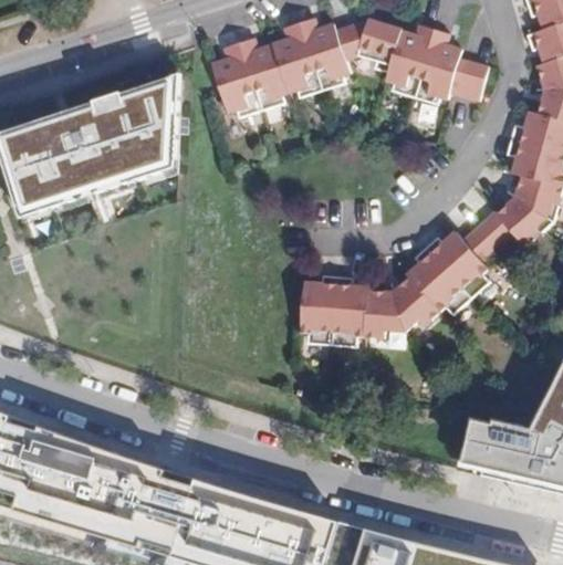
[(543,30),(562,22),(562,0),(531,0),(525,2),(530,17),(538,14),(539,18),(543,30)]
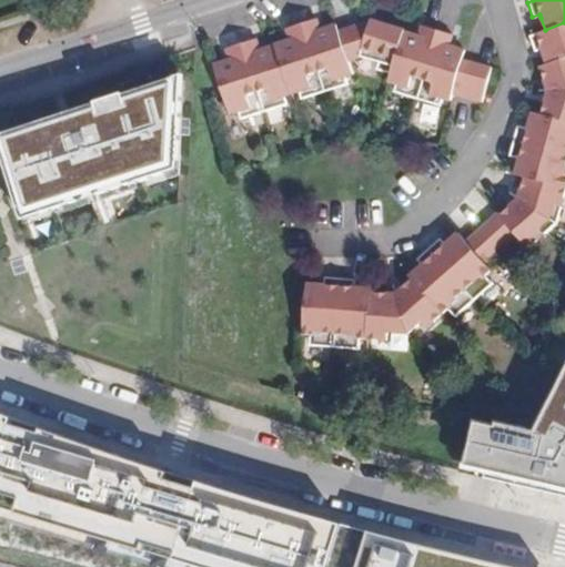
[(301,22),(323,90),(346,82),(344,74),(352,72),(346,58),(338,30),(335,23),(323,28),(320,28),(315,18),(301,22)]
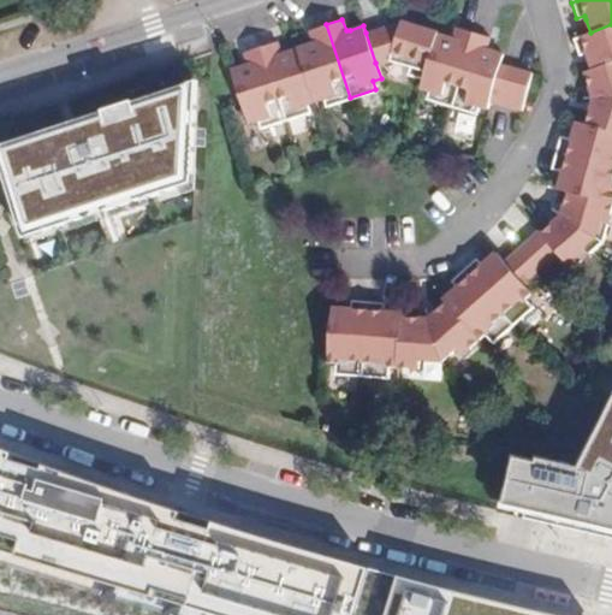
[(366,33),(375,63),(388,59),(409,66),(406,74),(421,78),(435,33),(437,31),(399,21),(382,27),(366,33)]
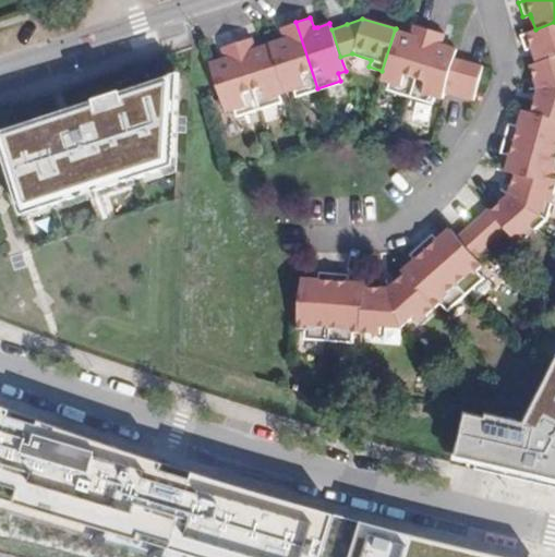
[(279,39),(269,43),(286,91),(292,88),(296,96),(317,88),(296,22),(280,26),(285,38),(279,39)]
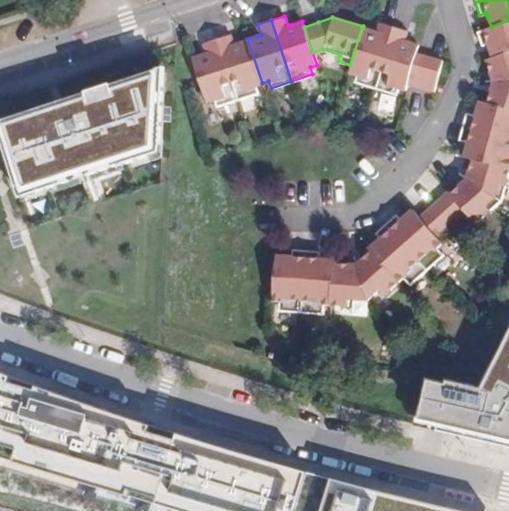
[(490,57),(508,50),(508,20),(491,27),(475,31),(479,45),(486,44),(487,47),(490,57)]
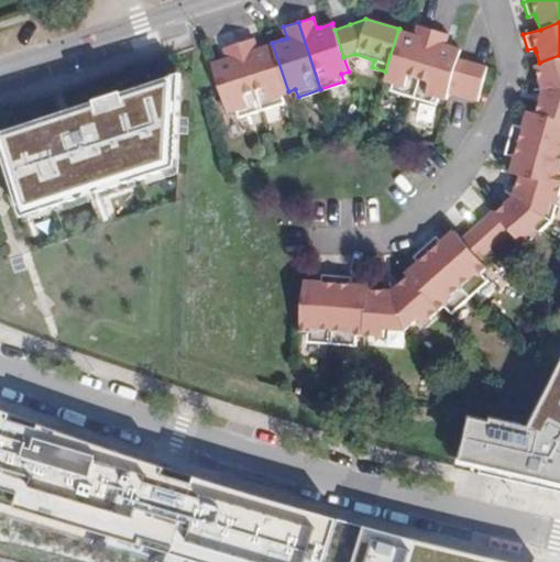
[(431,29),(428,26),(417,23),(414,34),(398,30),(385,72),(383,79),(391,80),(388,89),(412,96),(420,63),(431,29)]
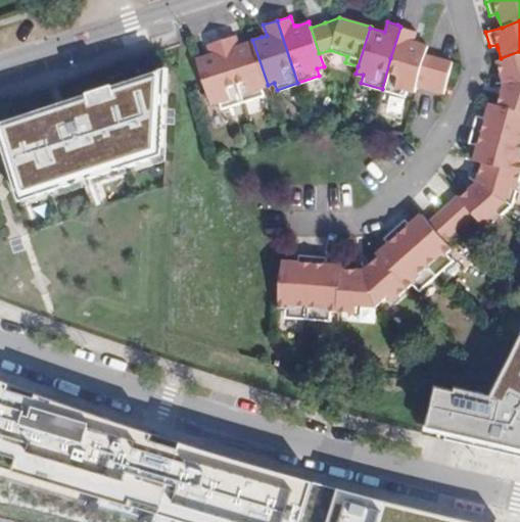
[(390,58),(382,89),(404,96),(406,89),(413,91),(414,85),(441,92),(445,79),(451,61),(433,56),(424,53),(425,47),(426,45),(416,41),(411,41),(414,31),(400,27),(390,58)]
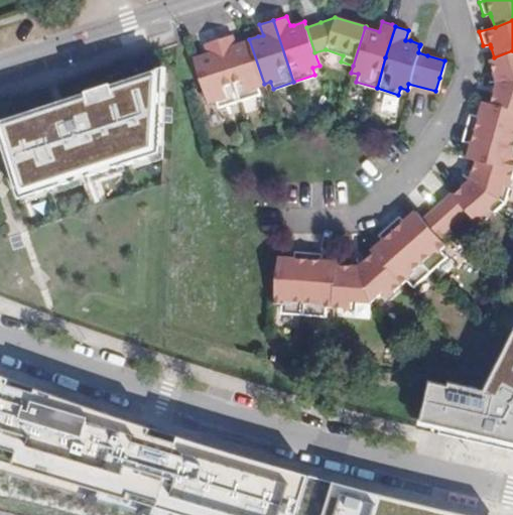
[(231,34),(218,38),(239,100),(260,93),(257,86),(264,84),(249,39),(238,43),(235,43),(231,34)]
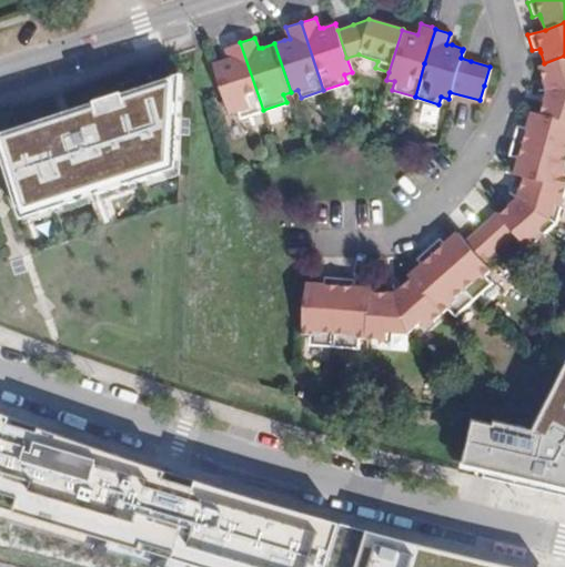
[(263,110),(240,42),(224,47),(229,58),(224,59),(212,63),(229,112),(238,110),(240,117),(263,110)]
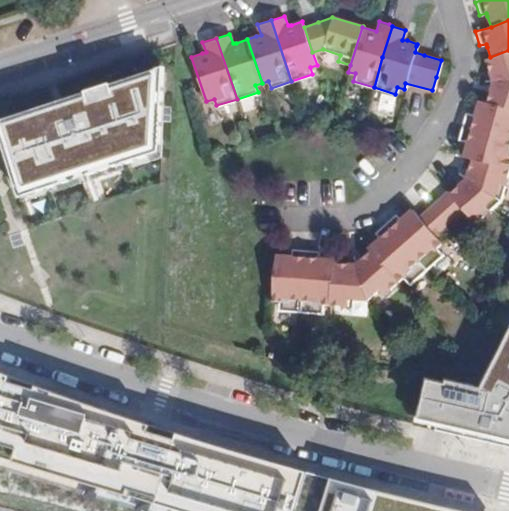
[(491,81),(508,80),(508,50),(490,57),(484,59),(488,71),(491,81)]
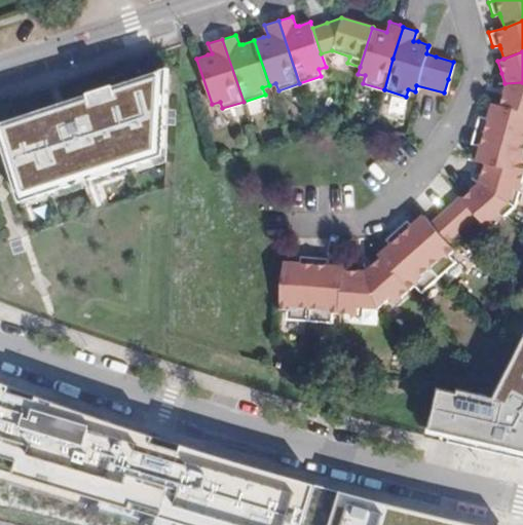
[(111,90),(1,124),(27,198),(164,149),(169,70),(111,90)]
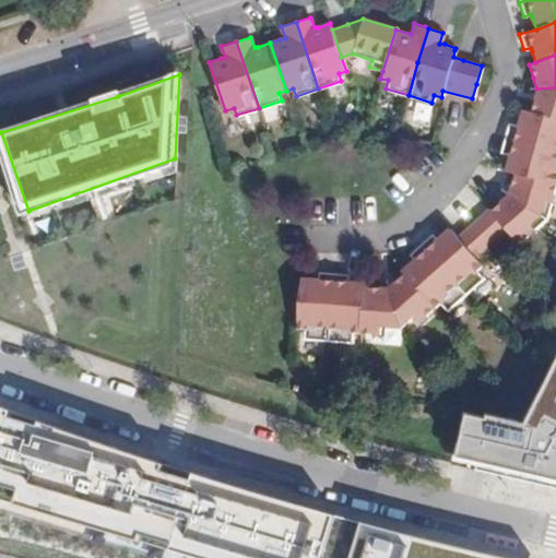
[(531,111),(555,118),(555,87),(536,88),(534,98),(531,111)]
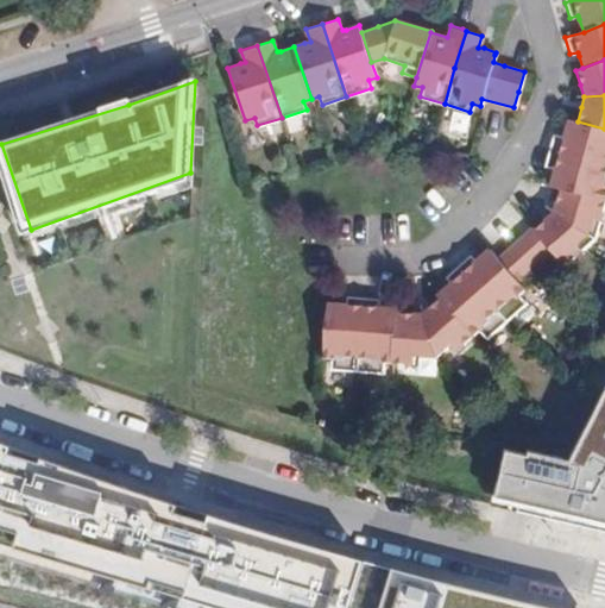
[(558,188),(604,201),(604,129),(578,121),(567,119),(563,131),(562,136),(552,133),(547,149),(543,165),(554,168),(552,174),(549,186),(558,188)]
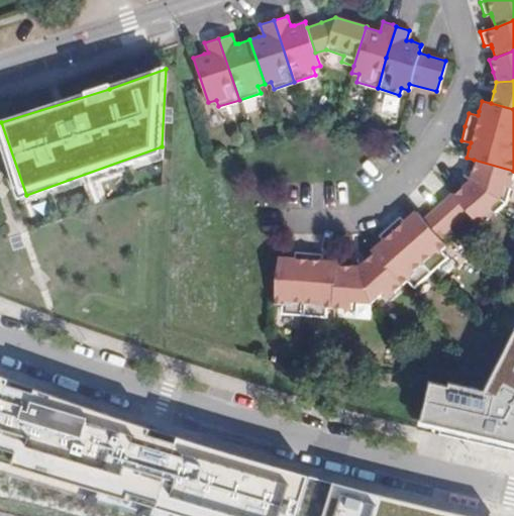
[(469,179),(506,203),(513,171),(474,160),(472,166),(469,179)]
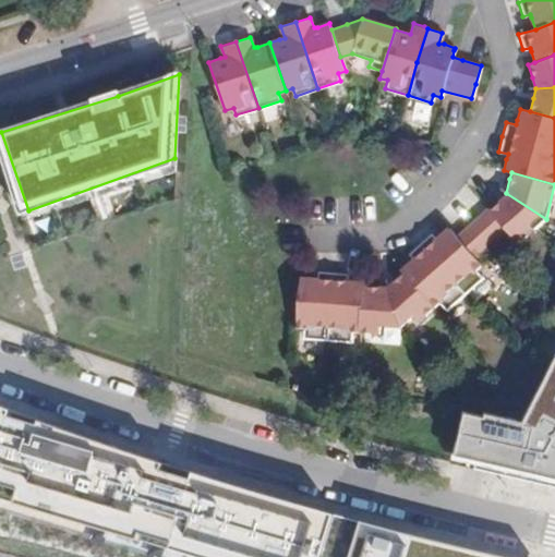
[(487,209),(505,228),(518,241),(546,219),(506,193),(498,200),(487,209)]
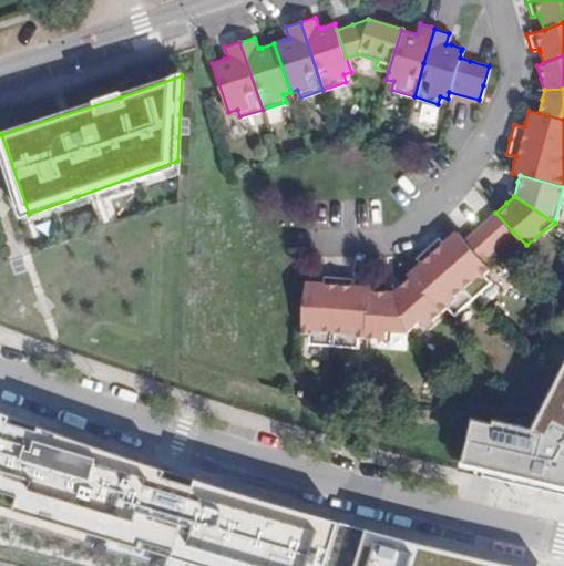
[(462,238),(482,260),(513,232),(495,213),(493,209),(462,238)]
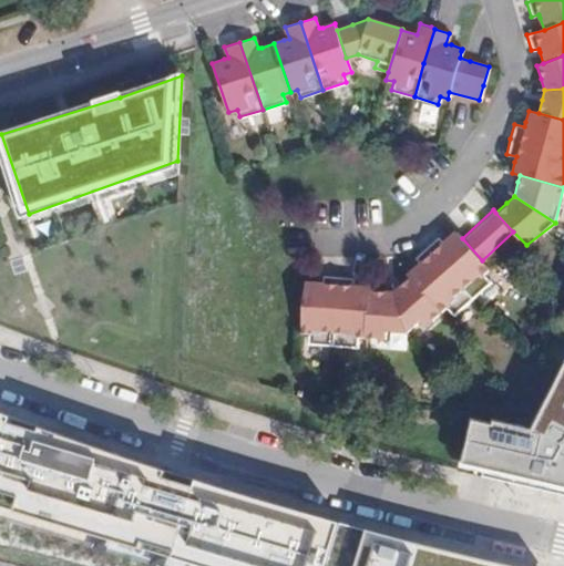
[(426,246),(471,297),(489,281),(482,273),(489,268),(482,260),(462,238),(455,230),(445,239),(442,242),(438,236),(426,246)]
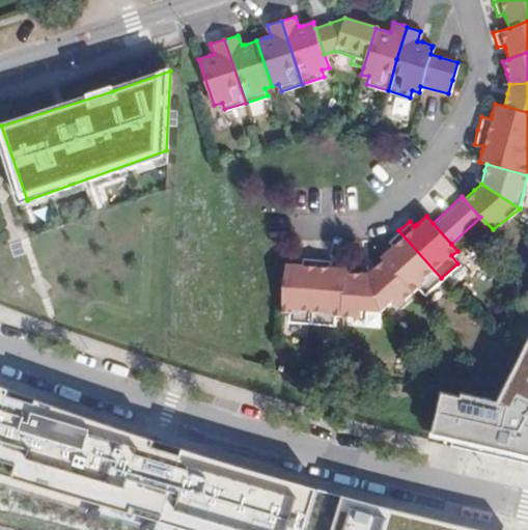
[(384,258),(413,290),(417,286),(424,294),(441,278),(398,230),(388,240),(393,245),(389,249),(381,256),(384,258)]
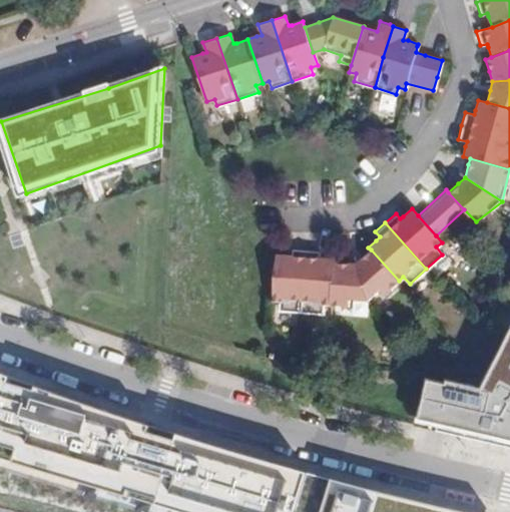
[(279,309),(300,312),(306,248),(292,247),(292,254),(287,254),(276,252),(272,299),(280,299),(279,309)]
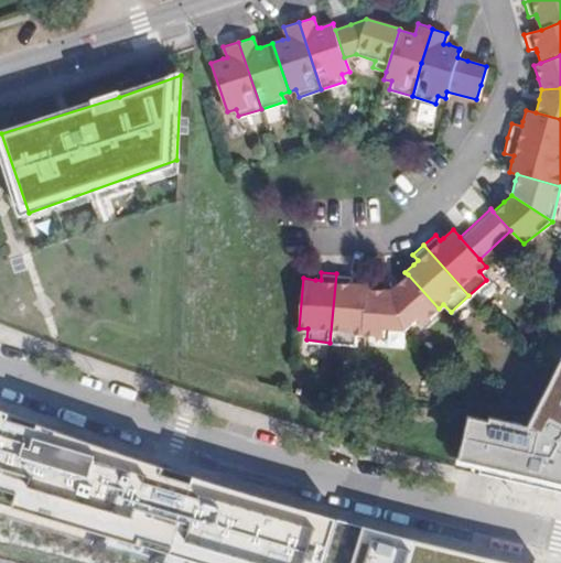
[(336,273),(330,343),(352,346),(353,335),(362,336),(368,288),(368,283),(355,283),(352,283),(352,275),(336,273)]
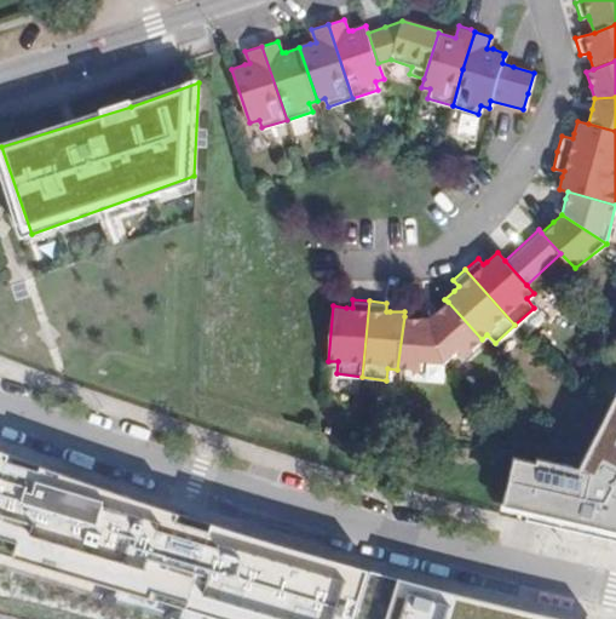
[(430,319),(442,362),(460,348),(466,355),(482,339),(448,302),(436,314),(430,319)]
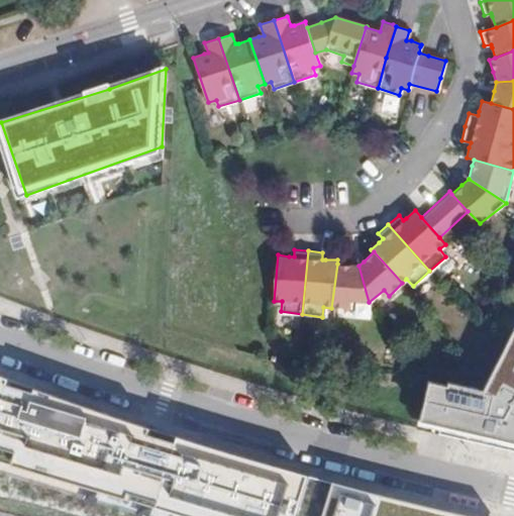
[(337,264),(331,308),(348,309),(348,302),(369,302),(358,266),(352,265),(337,264)]
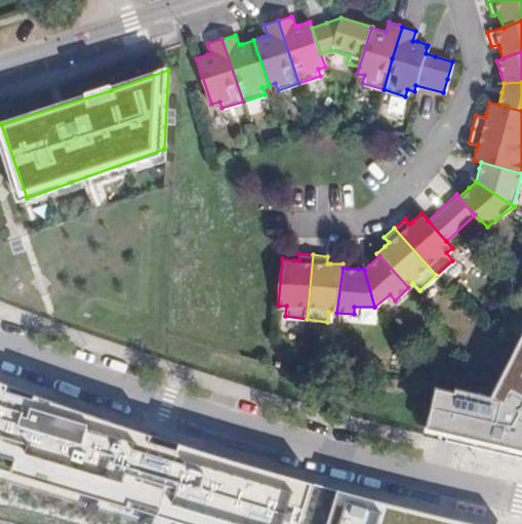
[(521,352),(503,397),(441,385),(432,430),(521,450),(521,352)]
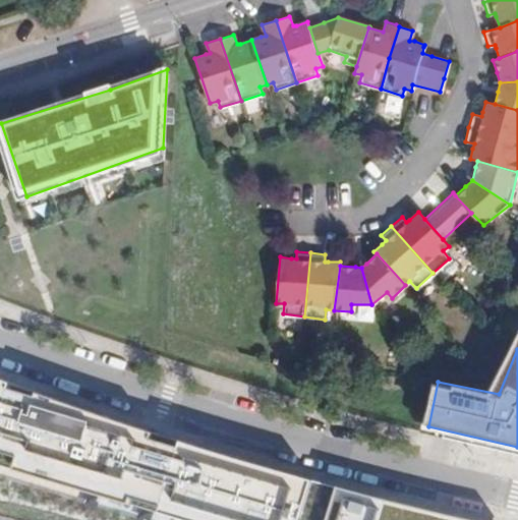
[(5,382),(0,380),(0,472),(174,519),(476,519),(146,430),(5,382)]
